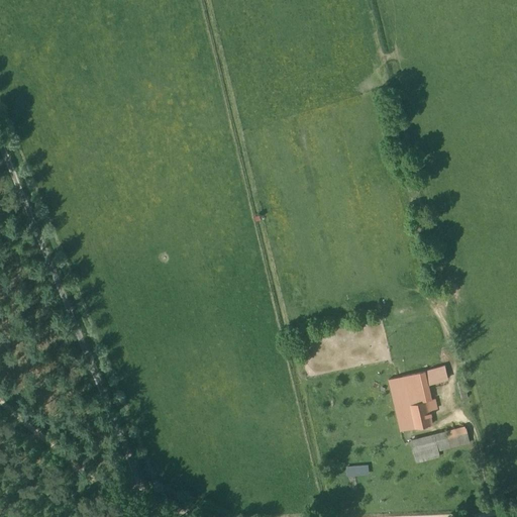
[(444,365),(424,371),(426,379),(428,383),(447,378),(444,365)]
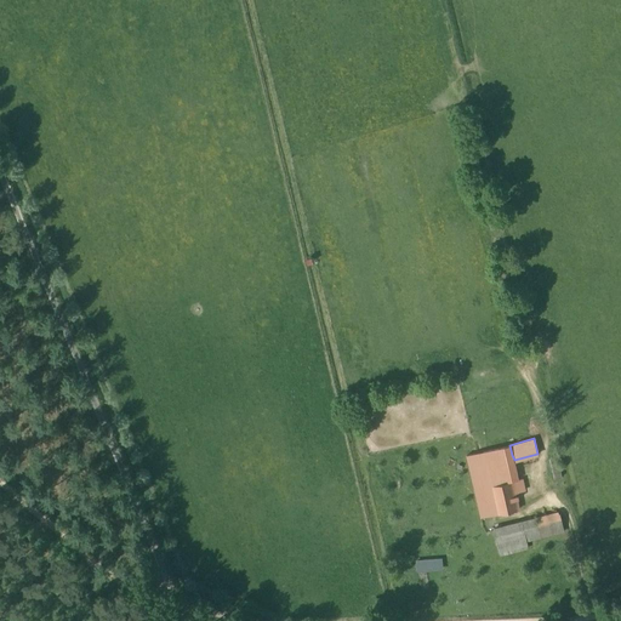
[(483,450),(485,461),(512,455),(510,445),(483,450)]
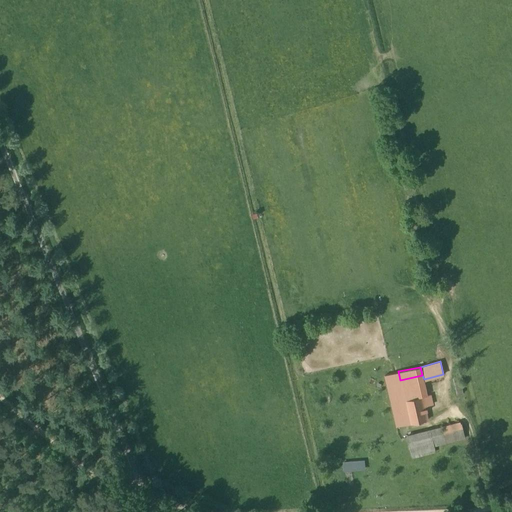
[(396,425),(409,423),(404,399),(400,380),(398,371),(385,374),(396,425)]
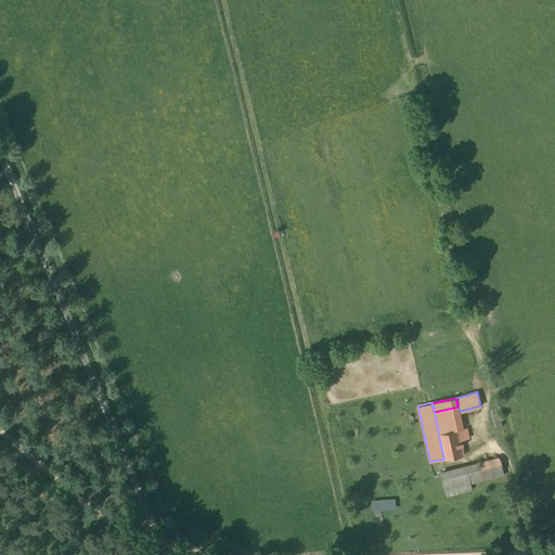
[(434,412),(438,433),(456,428),(462,427),(460,411),(457,407),(434,412)]
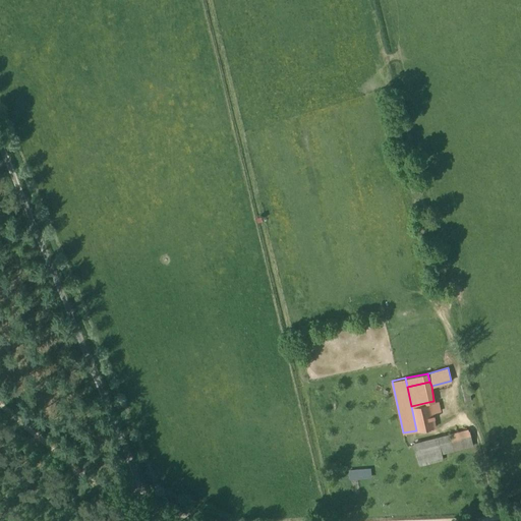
[(433,401),(428,402),(431,412),(440,410),(438,401),(433,401)]
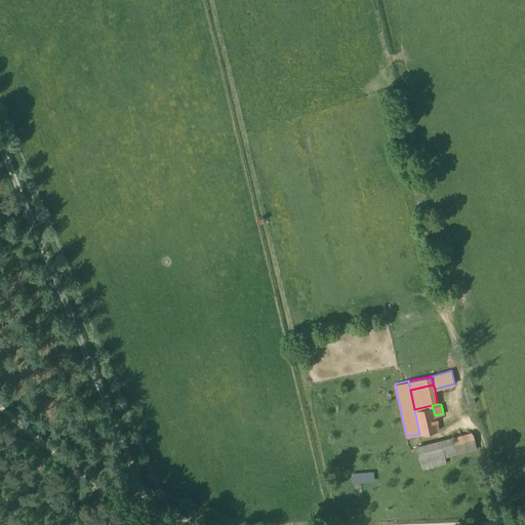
[(438,430),(435,415),(432,405),(414,409),(419,434),(438,430)]
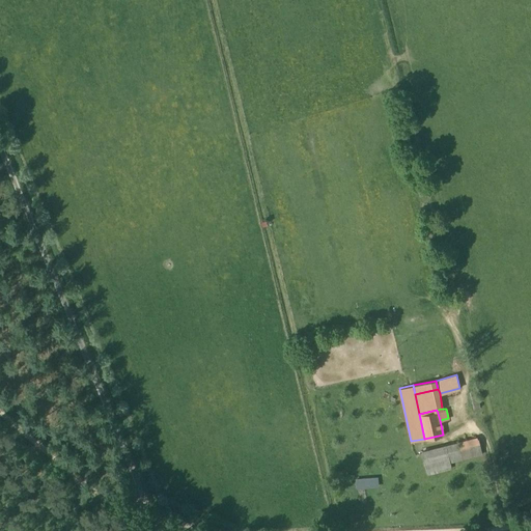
[(421,452),(426,473),(450,467),(449,460),(481,452),(478,438),(421,452)]
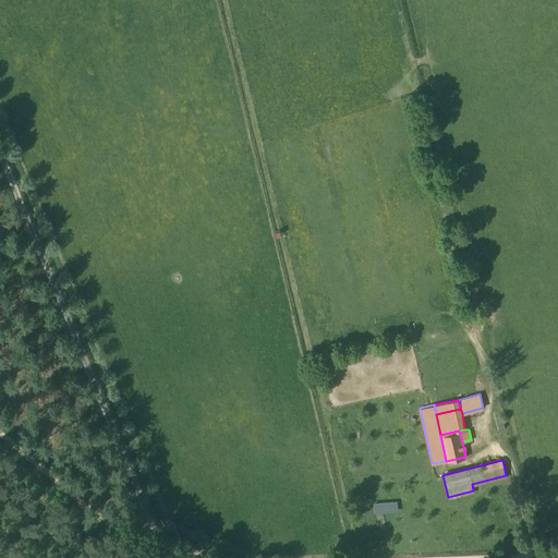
[(374,502),(375,511),(397,510),(396,501),(374,502)]
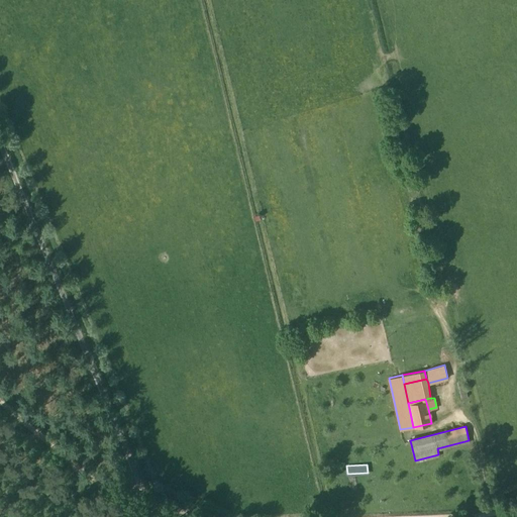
All buildings are outlined.
